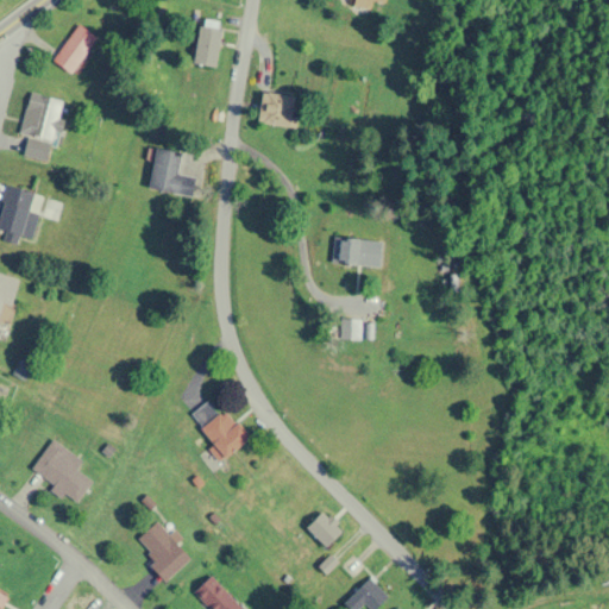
[(52,63),(73,75),(96,36),(76,24),(52,63)]
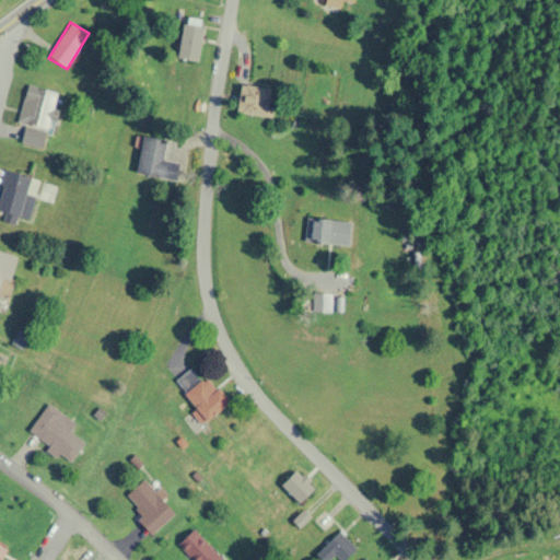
[(183,22),(178,60),(197,62),(201,24),(183,22)]
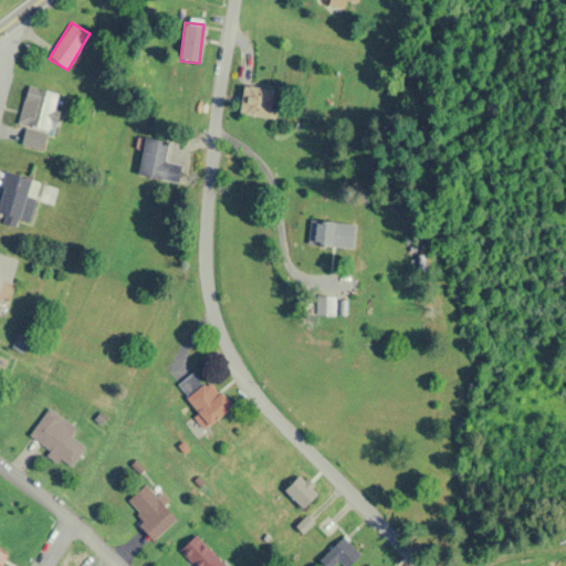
[(241,85),(241,116),(276,116),(276,85),(241,85)]
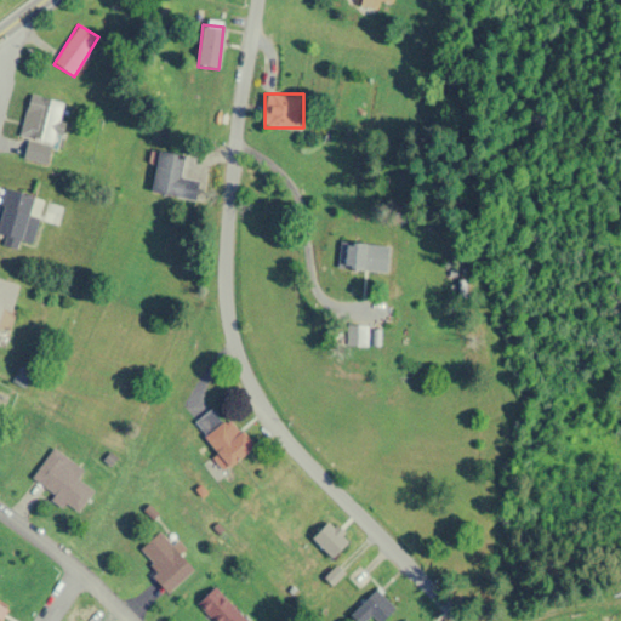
[(24,158),(50,164),(64,103),(30,95),(20,136),(28,138),(24,158)]
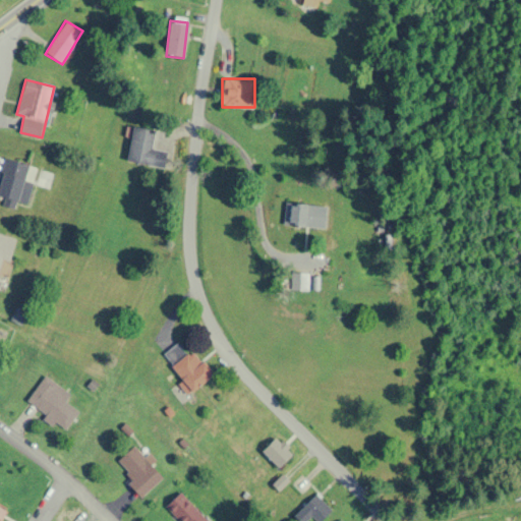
[(152,149),(156,131),(133,127),(126,162),(162,169),(166,152),(152,149)]
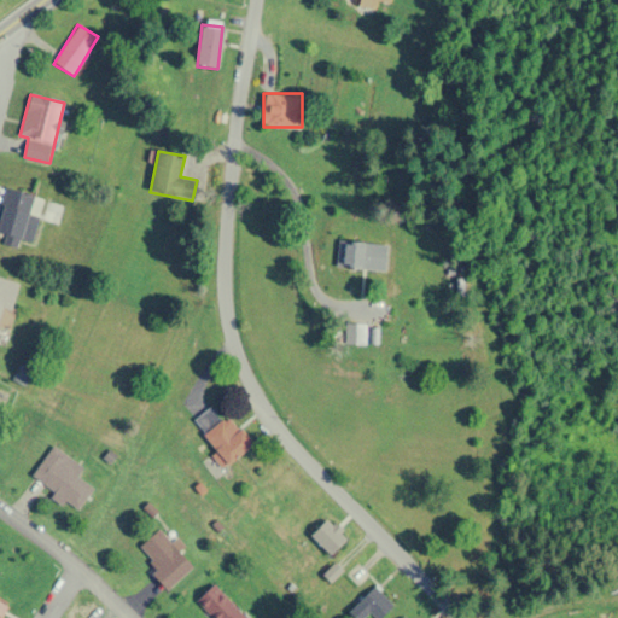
[(19,242),(34,245),(39,217),(29,215),(34,196),(5,190),(0,211),(0,235),(7,238),(5,246),(17,249),(19,242)]
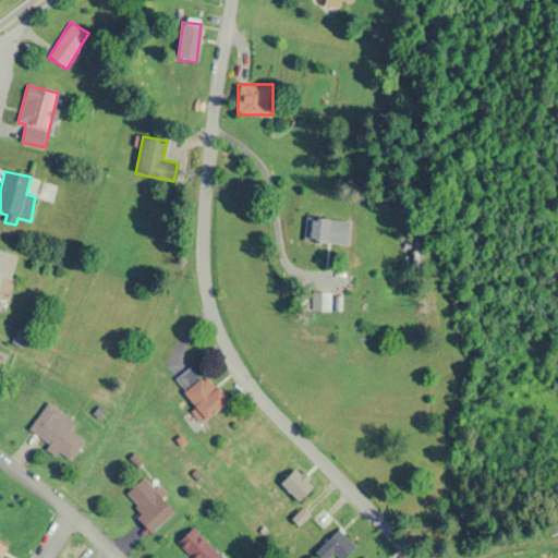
[(305,244),(331,244),(331,219),(305,219),(305,244)]
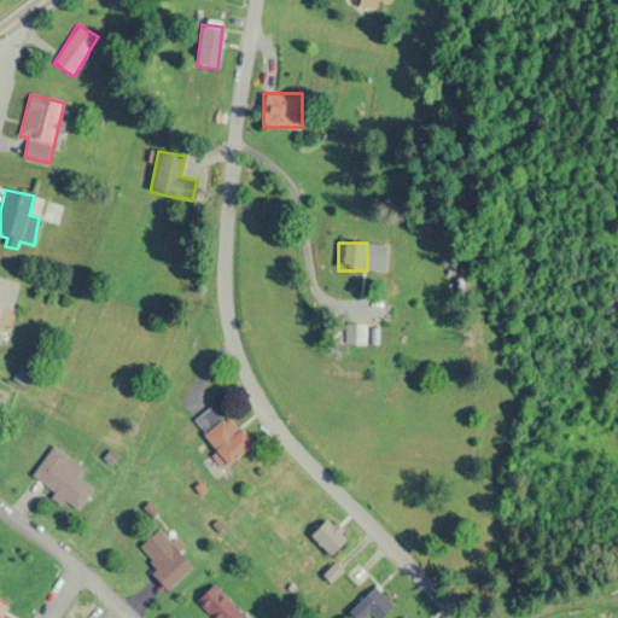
[(0,342),(15,283),(0,279),(0,342)]
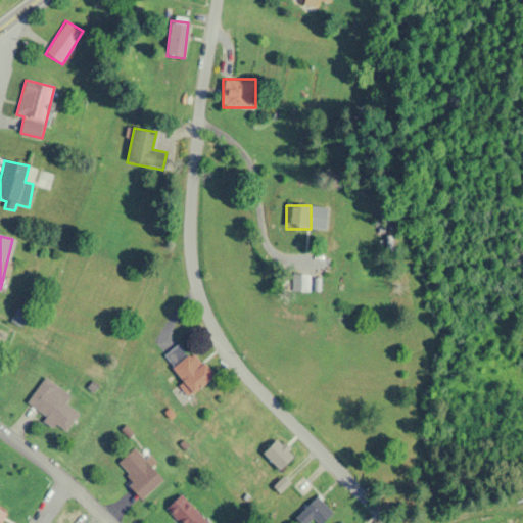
[(308,292),(308,276),(292,276),(292,292),(308,292)]
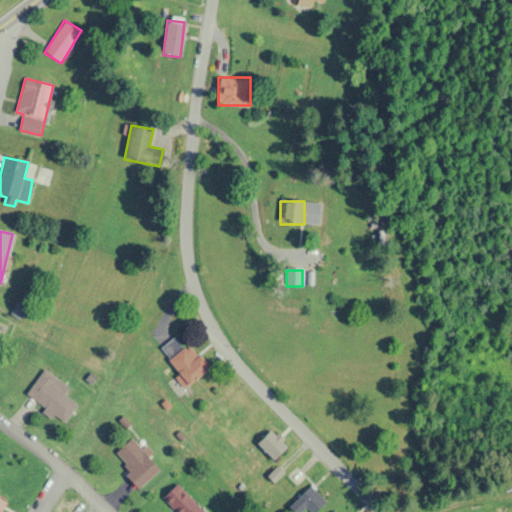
[(158,349),(186,386),(207,370),(179,333),(158,349)]
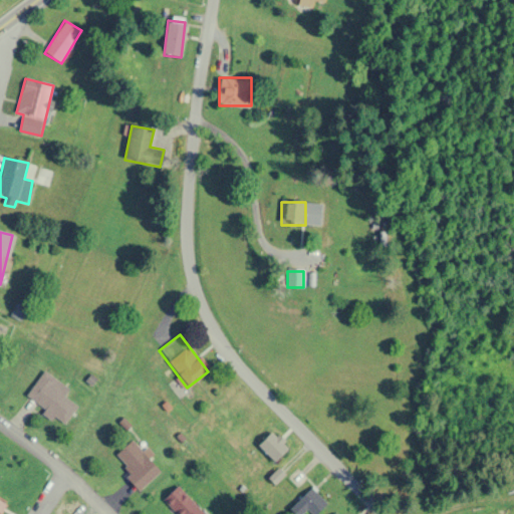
[(25,398),(66,425),(78,406),(64,397),(69,389),(43,371),(25,398)]
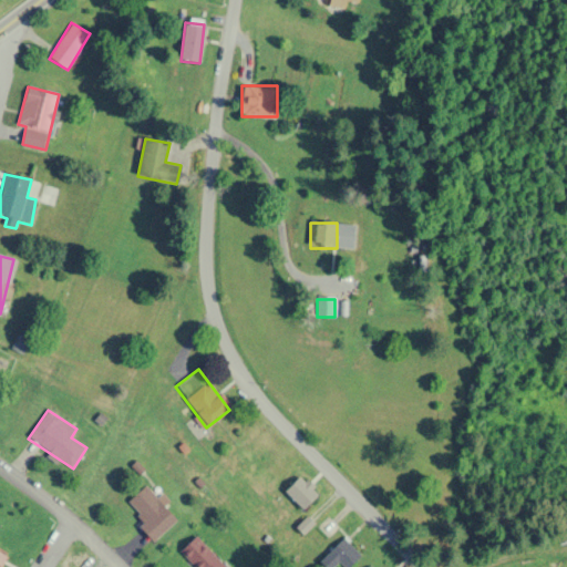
[(284,492),(303,509),(318,494),(299,475),(284,492)]
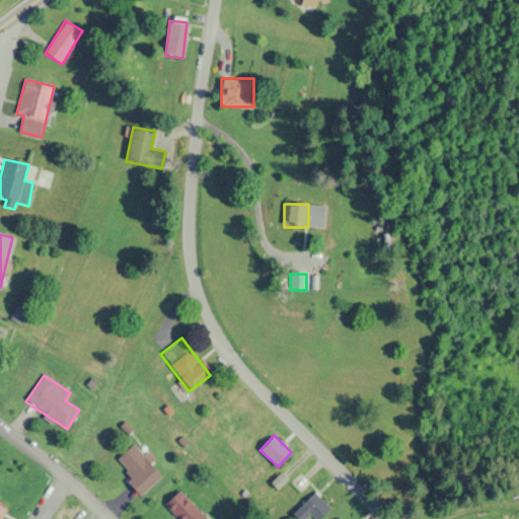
[(142,495),(162,477),(134,444),(114,461),(142,495)]
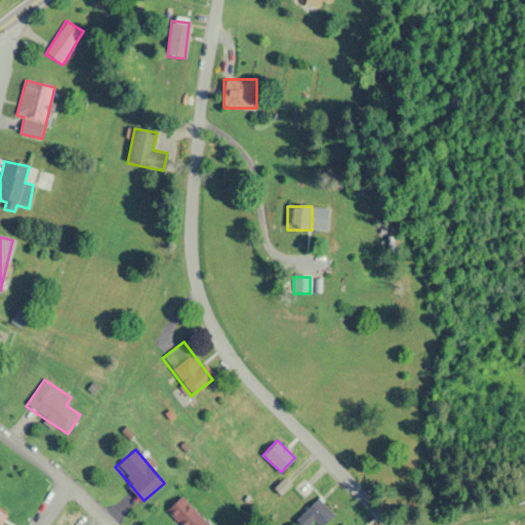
[(209,524),(180,496),(166,511),(180,524),(209,524)]
